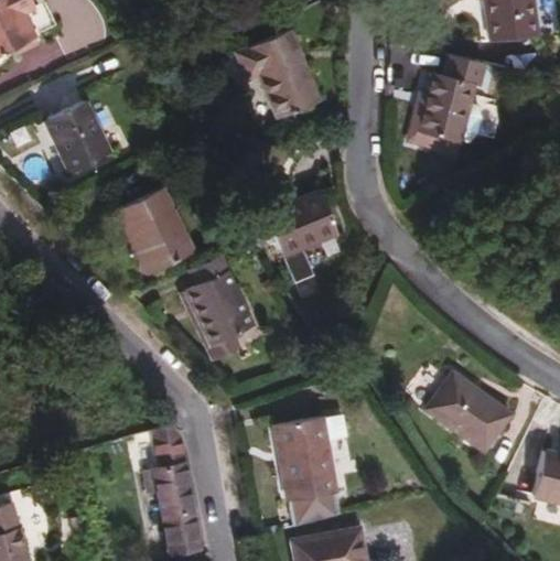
[(0,0),(0,57),(38,40),(24,14),(38,9),(32,0),(0,0)]
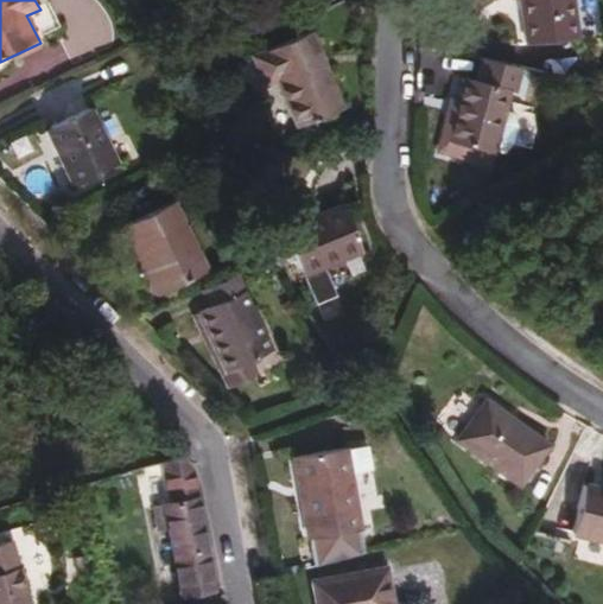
[(581,40),(575,1),(575,0),(522,0),(529,48),(581,40)]
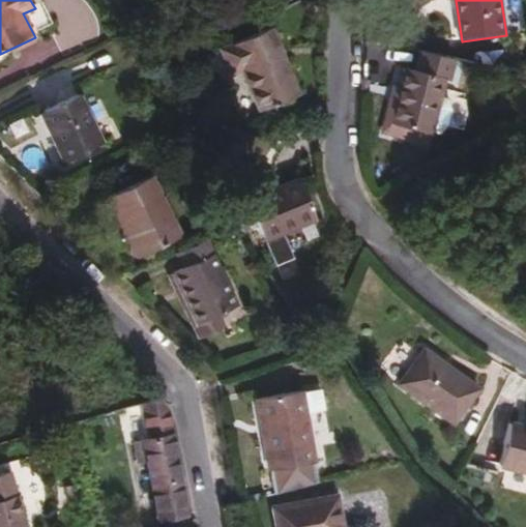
[(305,98),(276,32),(221,57),(250,123),(305,98)]
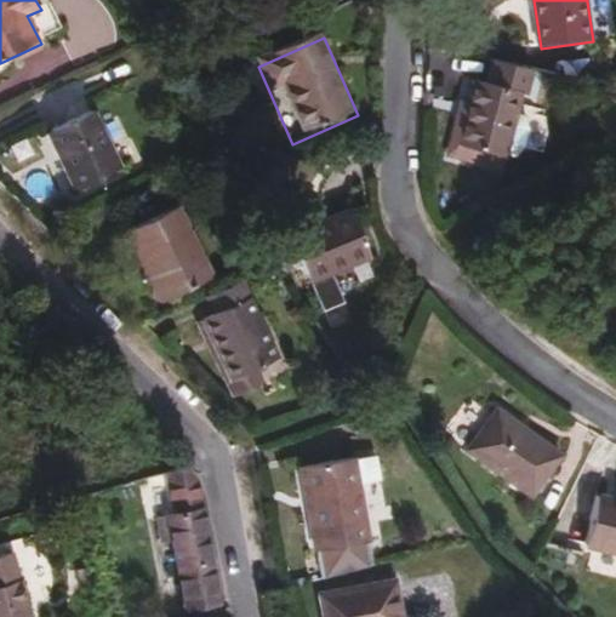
[(531,96),(537,69),(496,60),(490,84),(478,80),(462,146),(509,156),(525,95),(531,96)]
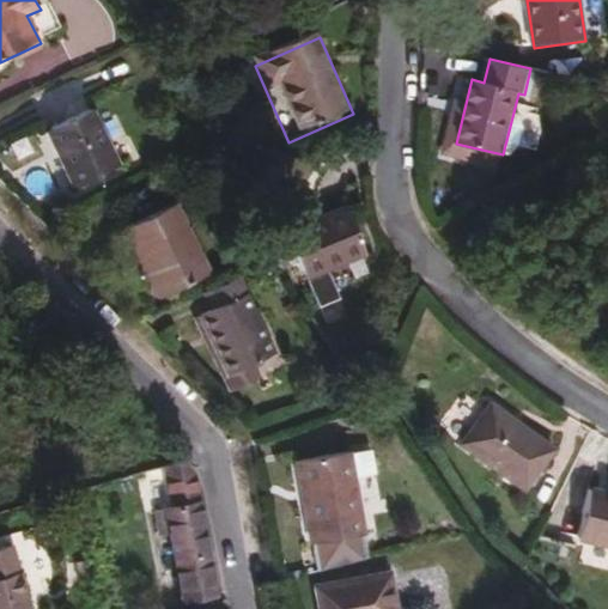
[(122,169),(93,114),(49,135),(78,192),(122,169)]
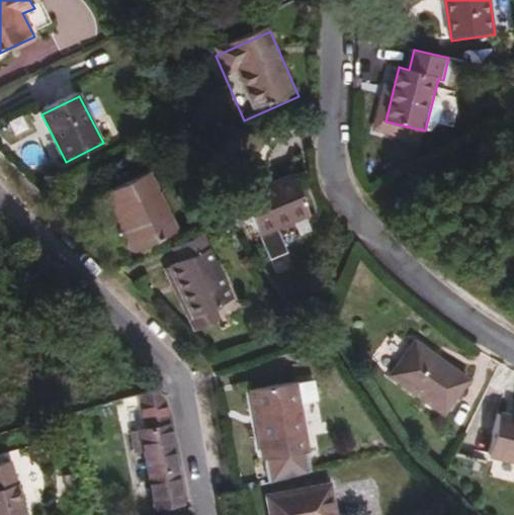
[(178,233),(162,200),(149,174),(107,195),(118,217),(122,216),(141,252),(178,233)]
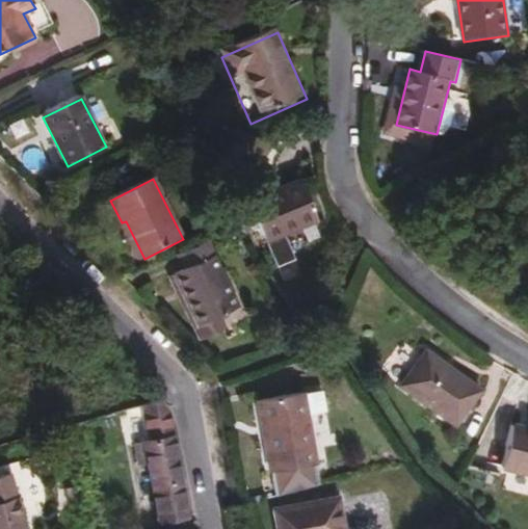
[(320,222),(304,182),(253,204),(270,243),(320,222)]
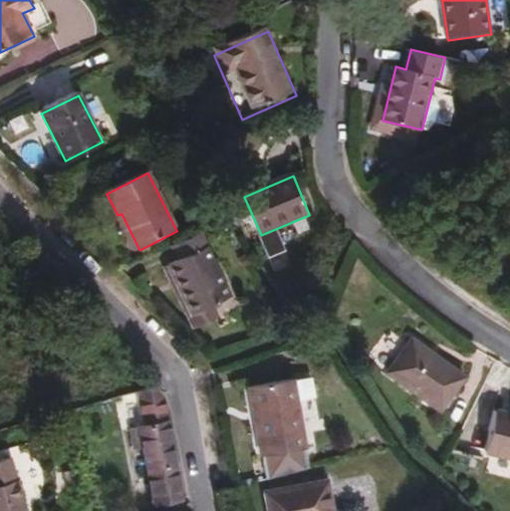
[(232,297),(215,263),(207,248),(210,246),(203,232),(176,245),(184,259),(171,266),(196,315),(232,297)]
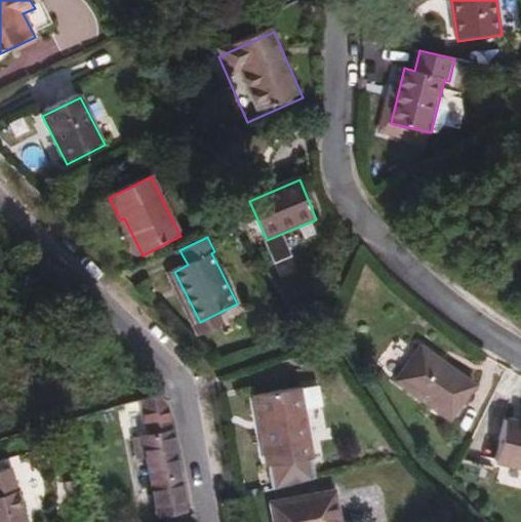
[(474,387),(421,348),(395,383),(449,422),(474,387)]
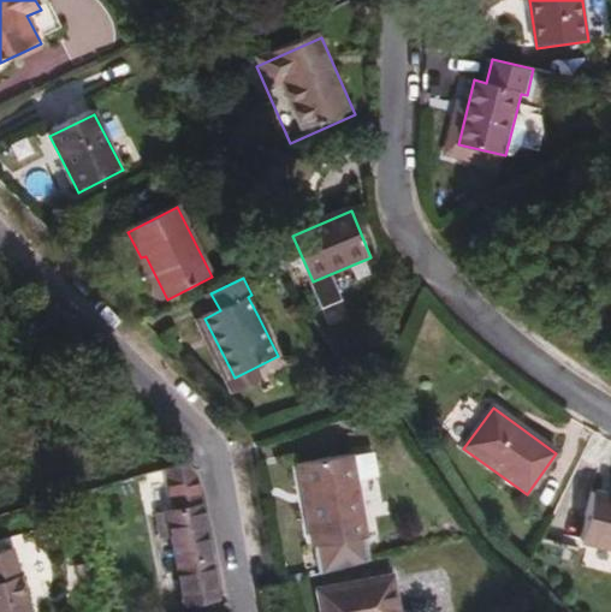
[(369,529),(360,482),(354,450),(303,462),(318,541),(369,529)]
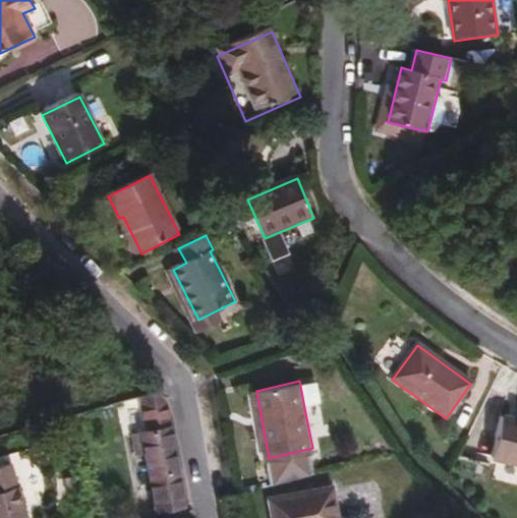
[(187,510),(169,408),(162,393),(145,398),(152,433),(145,434),(161,515),(187,510)]
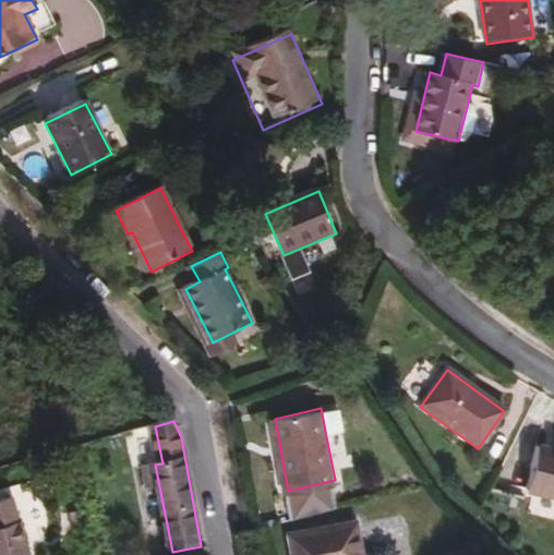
[(518,437),(513,473),(533,477),(539,441),(518,437)]
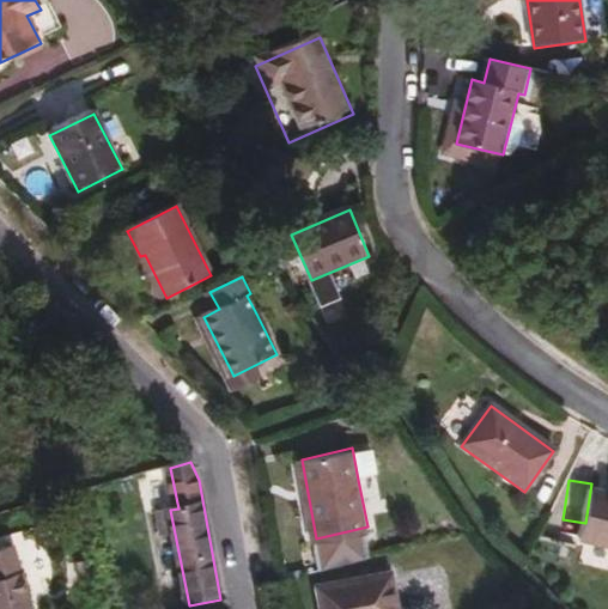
[(607,497),(593,494),(582,543),(607,549),(607,497)]
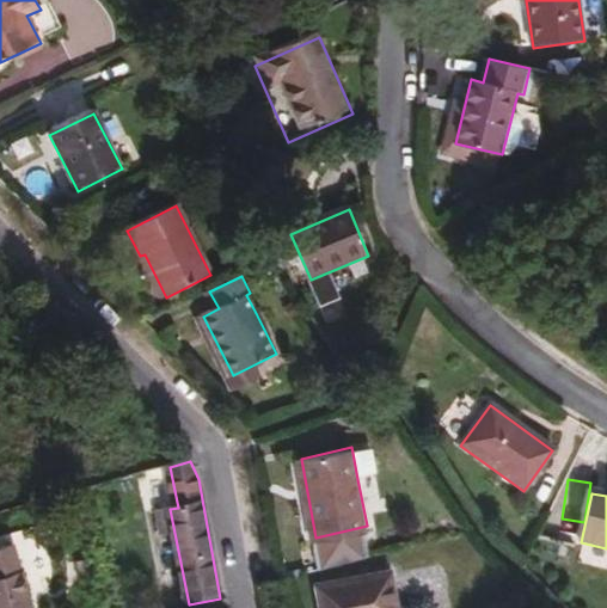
[(38,607),(23,546),(0,552),(0,607),(38,607)]
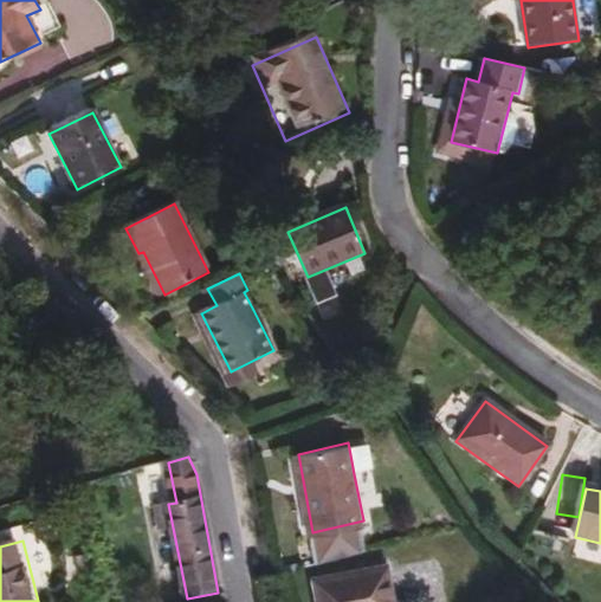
[(386,601),(381,569),(316,580),(320,601),(386,601)]
